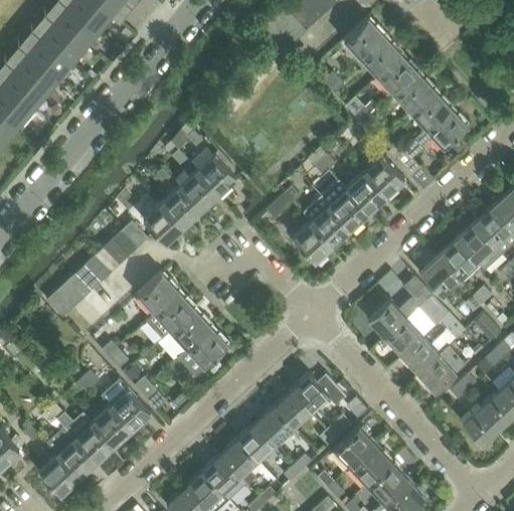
[(93,0),(66,0),(0,78),(0,145),(111,14),(93,0)]
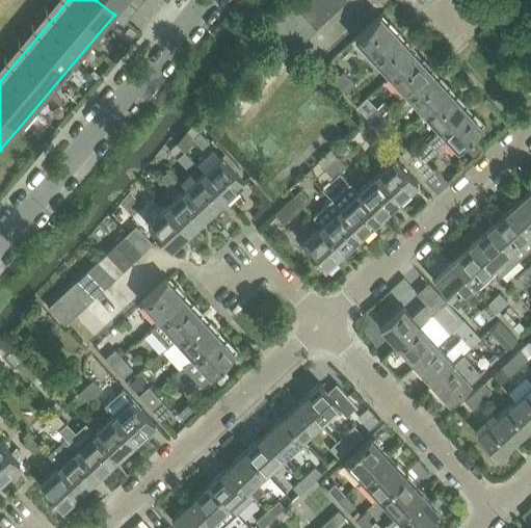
[(335,15),(320,0),(313,0),(308,5),(324,24),(335,15)]
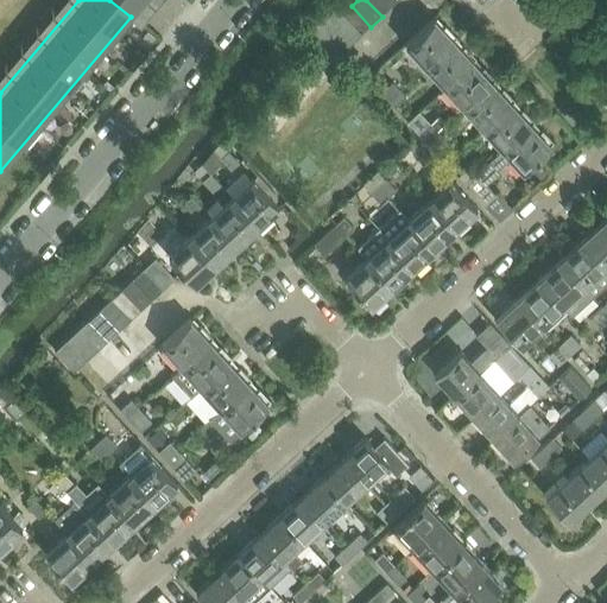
[(394,5),(389,0),(366,0),(383,17),(394,5)]
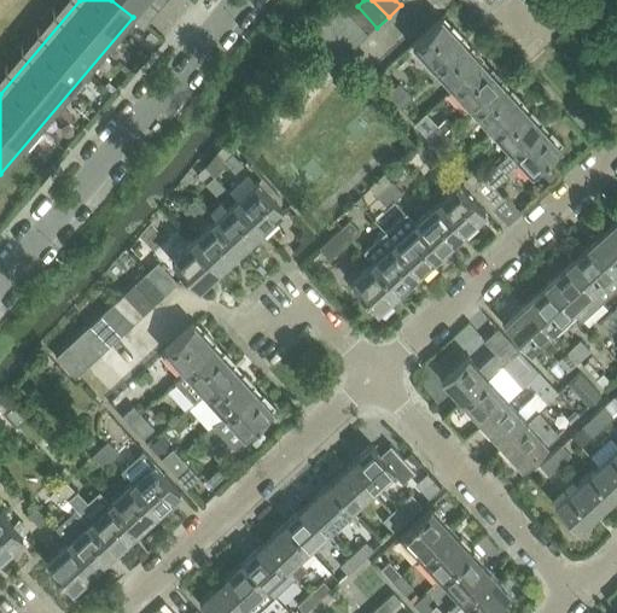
[(338,5),(327,18),(354,48),(365,38),(345,17),(348,16),(338,5)]
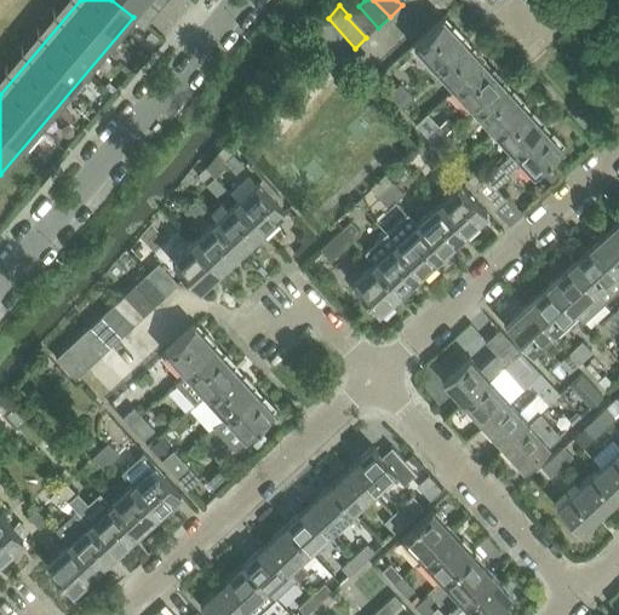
[(347,17),(366,38),(378,28),(359,6),(349,16),(347,17)]
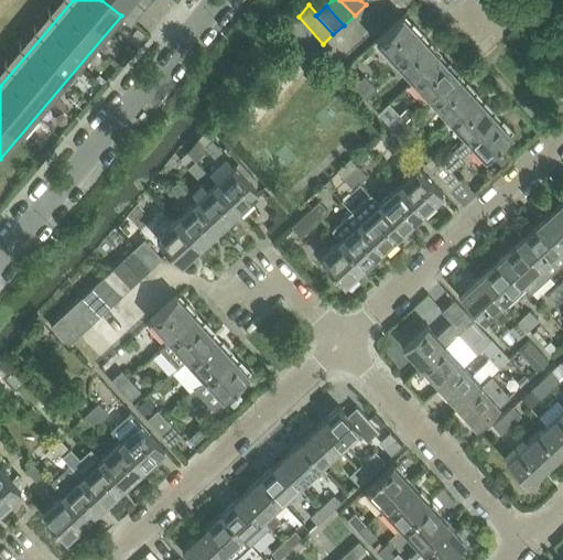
[(288,29),(311,55),(323,44),(299,17),(288,29)]
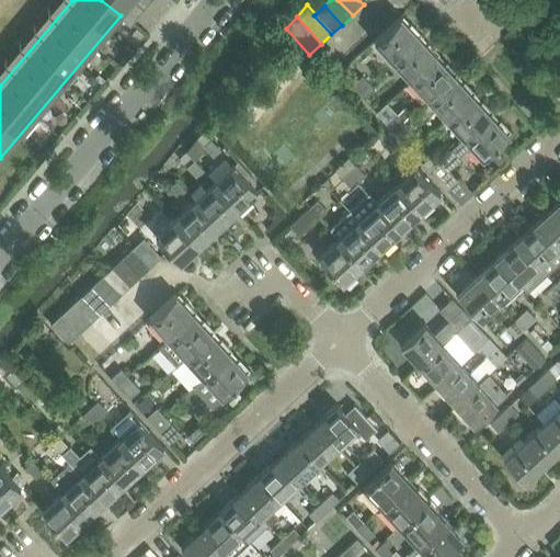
[(399,20),(373,44),(391,64),(419,38),(400,19),(399,20)]
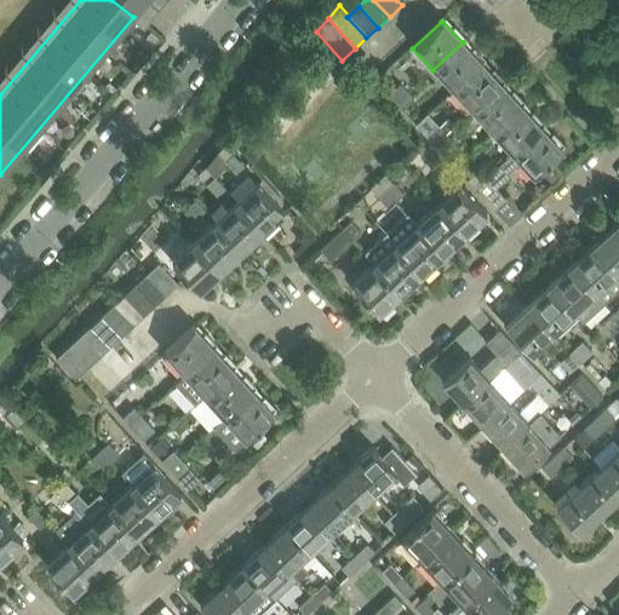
[(452,92),(482,64),(463,42),(433,70),(452,92)]
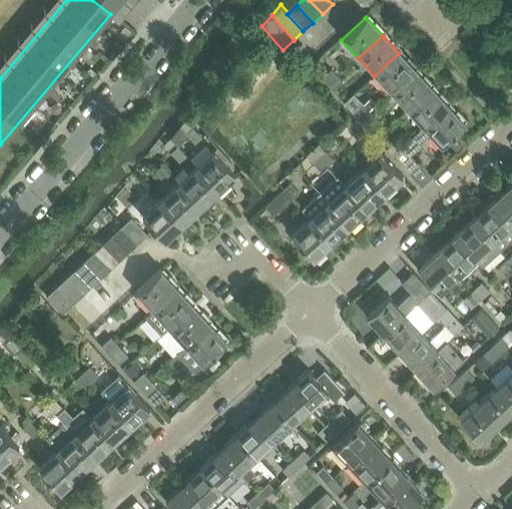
[(399,53),(374,76),(391,94),(416,70),(399,53)]
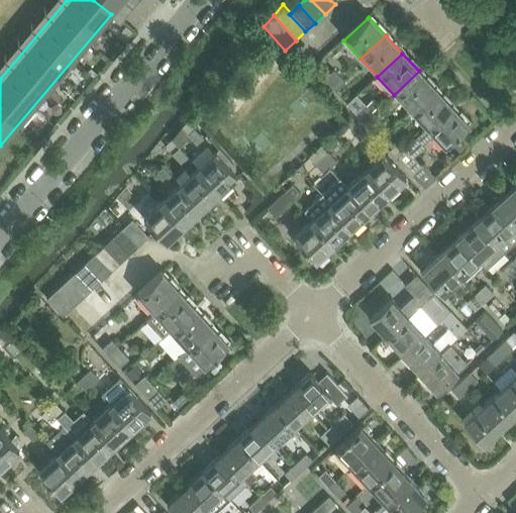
[(331,70),(322,78),(334,91),(343,84),(331,70)]
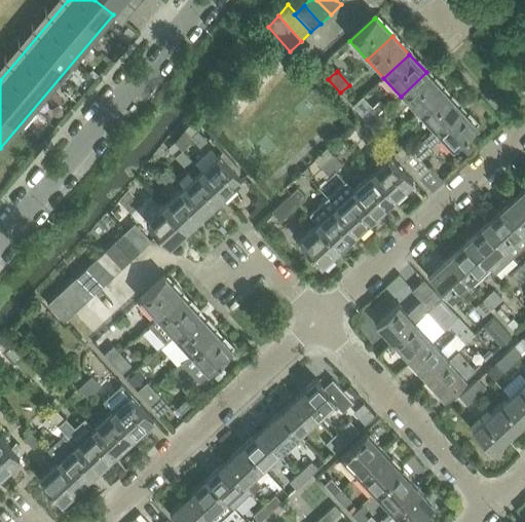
[(426,72),(401,97),(417,114),(443,90),(426,72)]
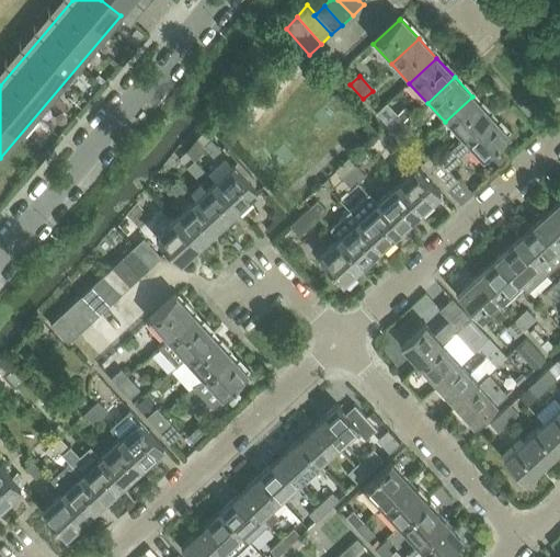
[(463,140),(490,115),(472,97),(445,122),(463,140)]
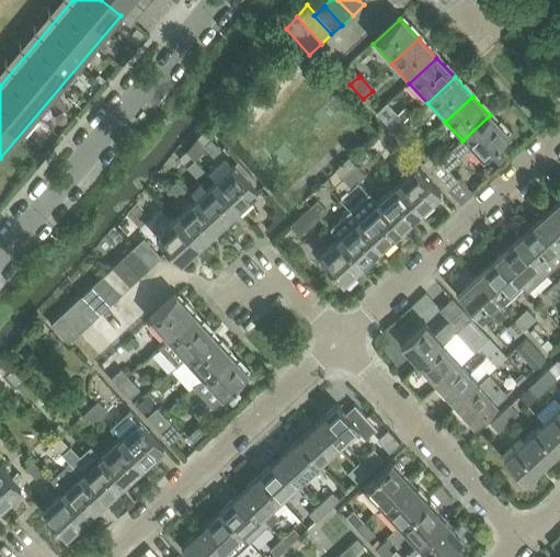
[(492,151),(509,136),(490,115),(463,140),(463,141),(448,154),(456,162),(470,149),(481,161),(486,157),(492,151)]
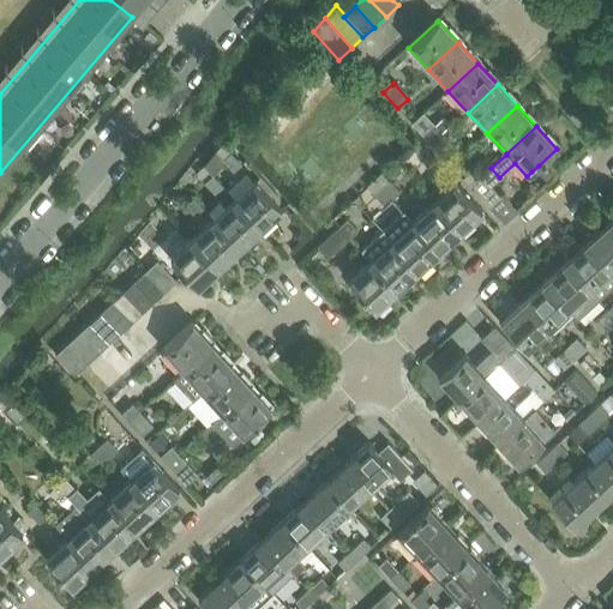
[(433,128),(422,139),(430,148),(440,137),(433,128)]
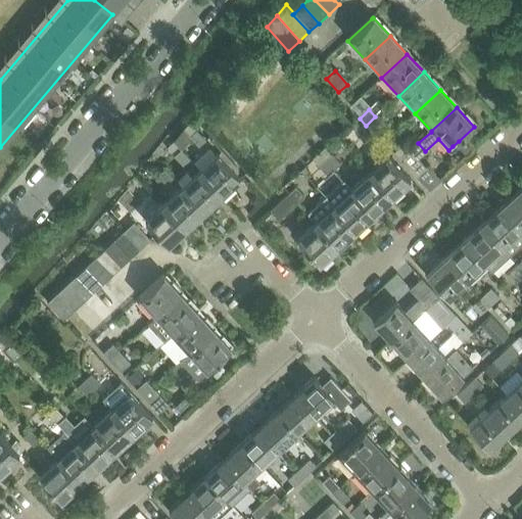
[(371,132),(381,123),(375,116),(366,126),(371,132)]
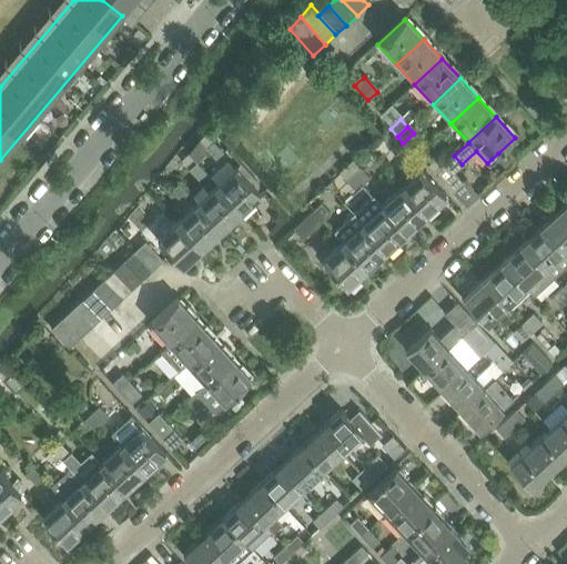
[(394,158),(401,151),(385,133),(378,139),(385,147),(384,147),(394,158)]
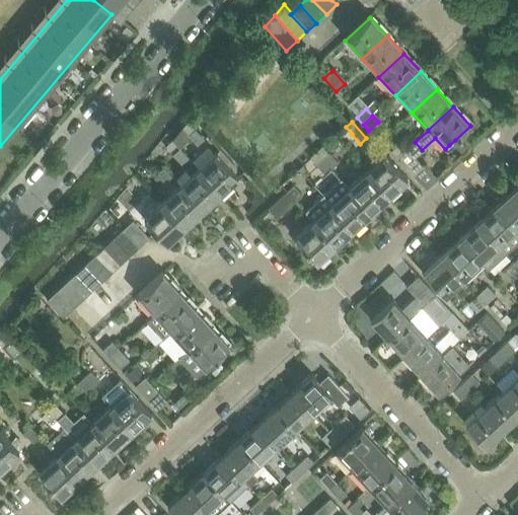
[(189,138),(198,148),(204,142),(188,124),(182,130),(189,138)]
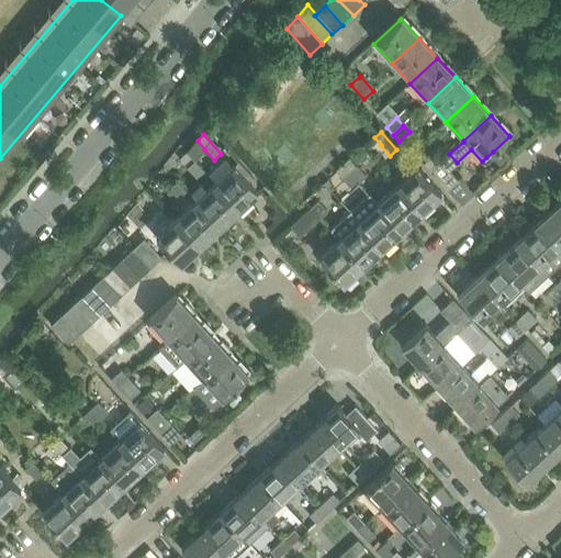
[(493,152),(486,157),(497,169),(504,164),(493,152)]
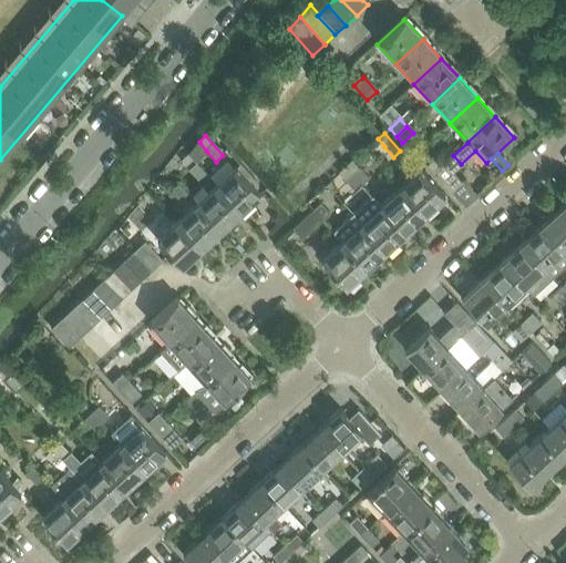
[(182,163),(198,183),(205,176),(188,157),(182,163)]
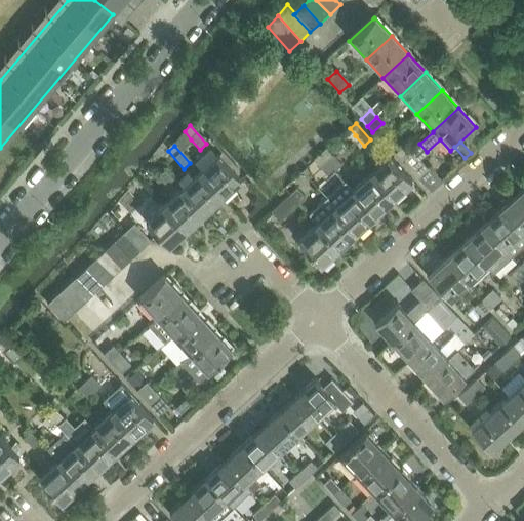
[(404,147),(394,155),(400,161),(409,153),(404,147)]
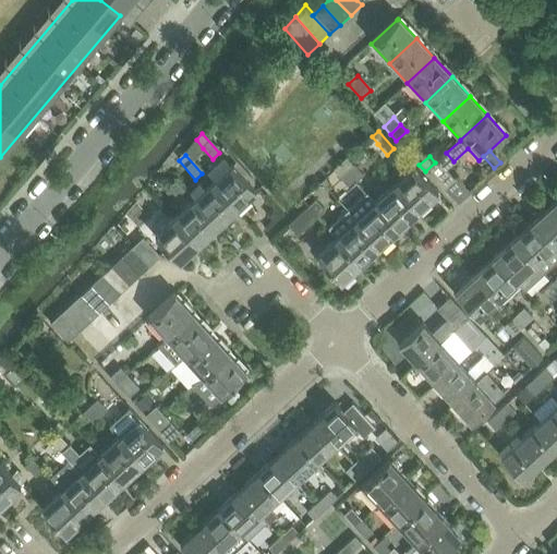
[(453,183),(439,167),(435,163),(425,171),(444,192),(453,183)]
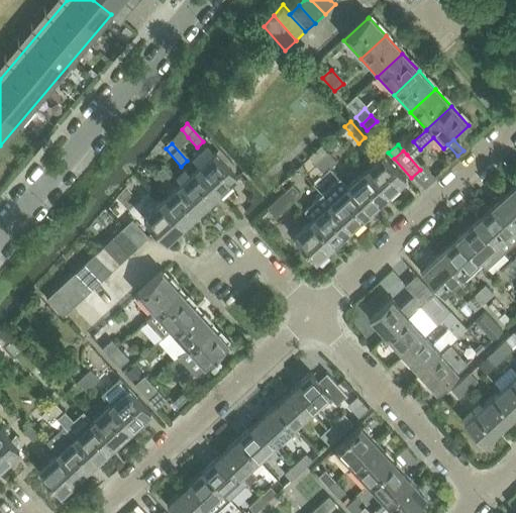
[(335,165),(326,155),(319,161),(328,171),(335,165)]
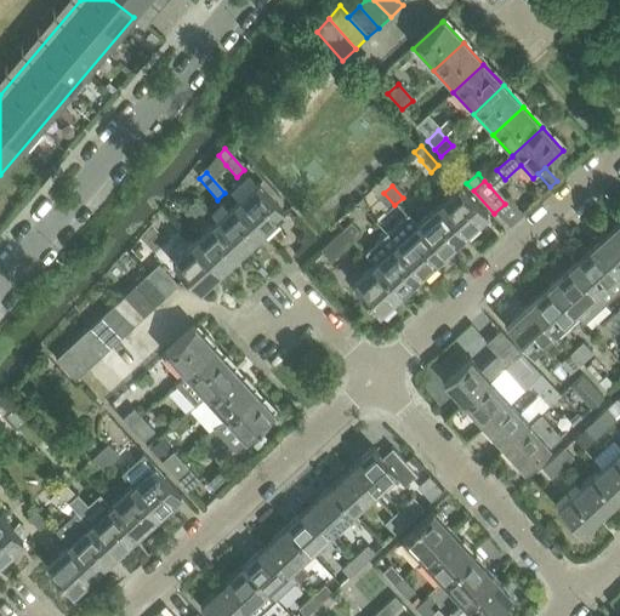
[(259,187),(250,194),(237,206),(262,234),(284,215),(259,187)]
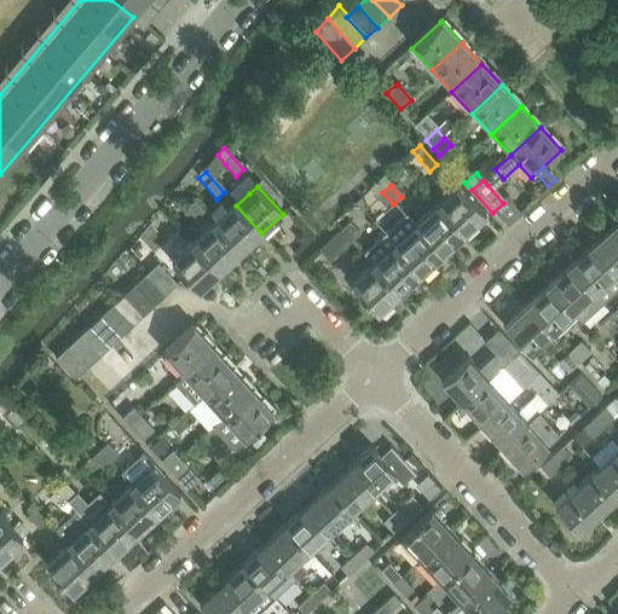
[(458,187),(452,193),(437,208),(463,238),(486,218),(458,187)]
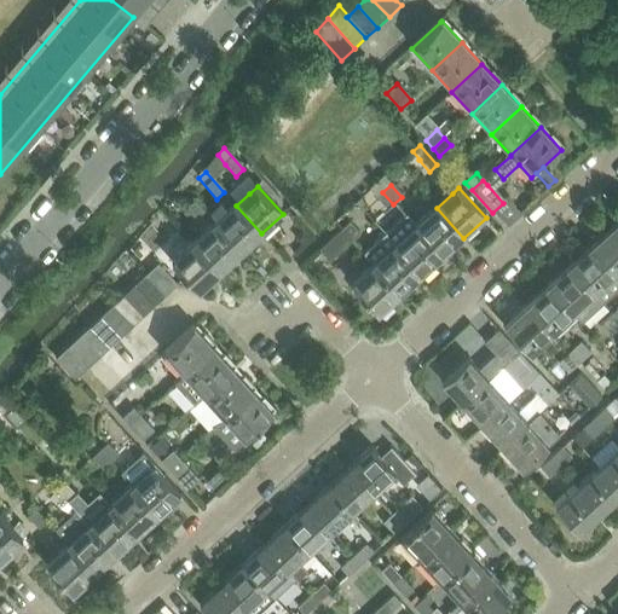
[(375,200),(386,210),(393,204),(382,192),(375,200)]
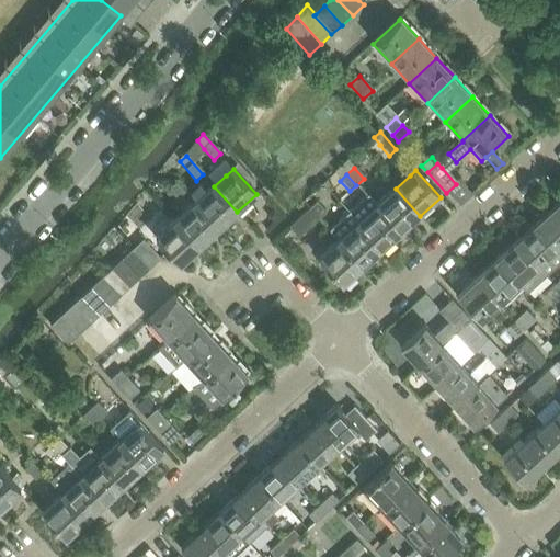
[(176,184),(169,190),(179,201),(185,195),(176,184)]
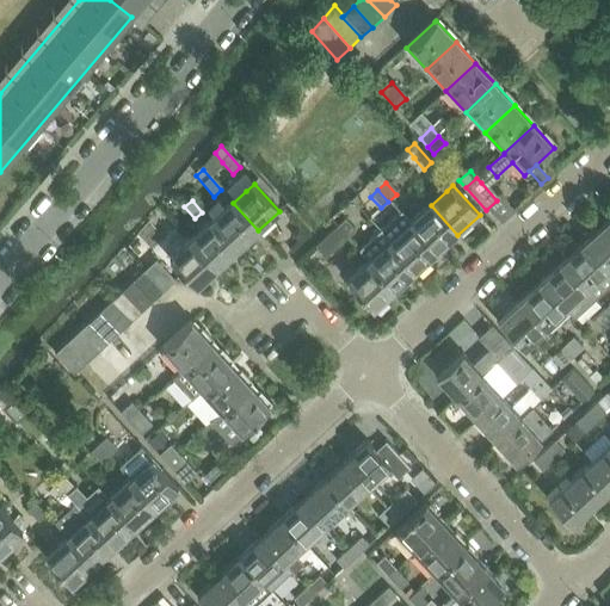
[(258,230),(233,203),(211,222),(236,249),(258,230)]
